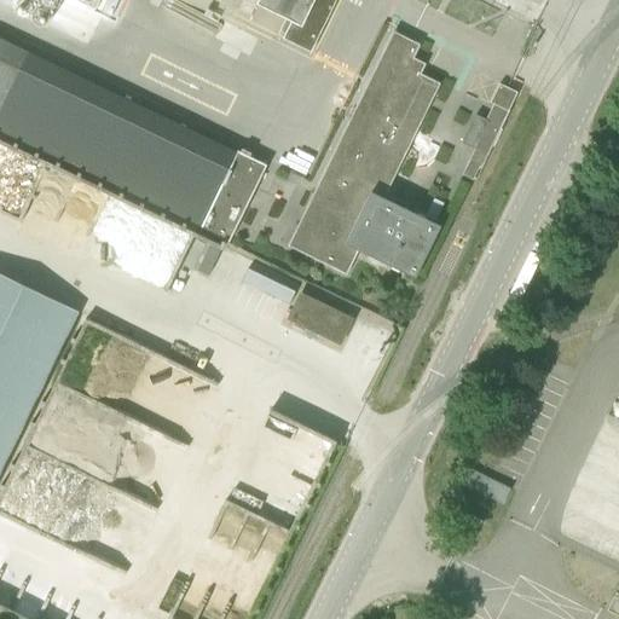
[(311,52),(327,21),(335,0),(81,0),(97,7),(99,0),(258,0),(256,5),(291,22),(283,39),(311,52)]
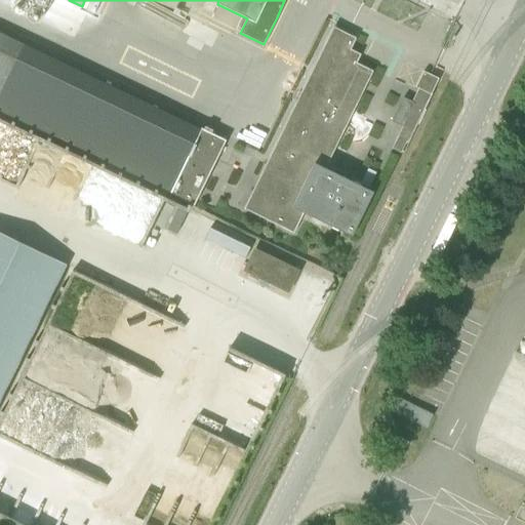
[(293,233),(304,212),(325,224),(327,218),(349,230),(366,194),(323,173),(372,72),(353,62),(357,53),(351,49),(356,38),(333,28),(244,209),(293,233)]
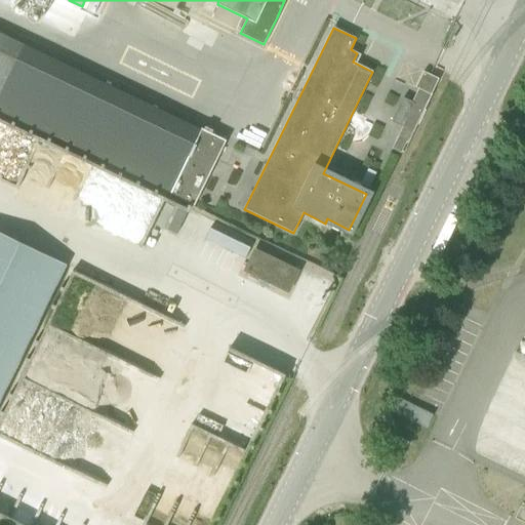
[(418,88),(430,94),(431,94),(438,79),(430,75),(423,71),(415,87),(418,88)]
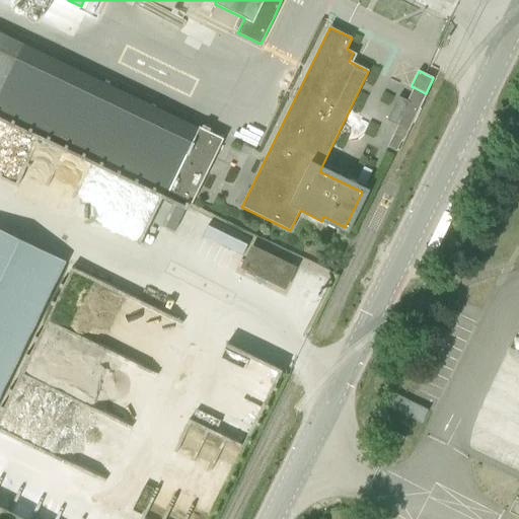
[(425,93),(414,87),(406,101),(410,103),(397,127),(406,131),(424,96),(425,93)]
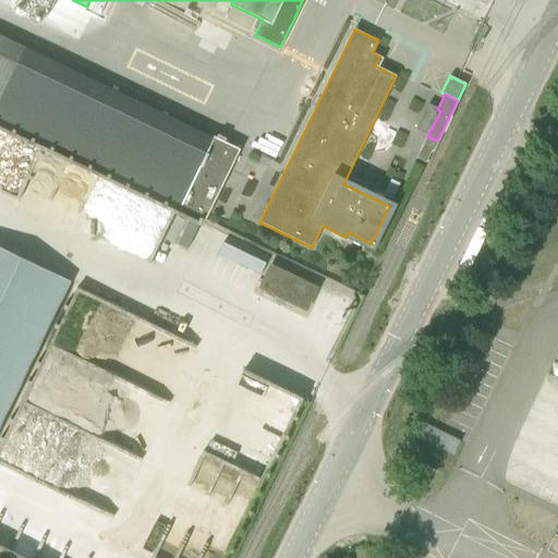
[(421,133),(427,136),(440,111),(437,109),(428,105),(415,130),(421,133)]
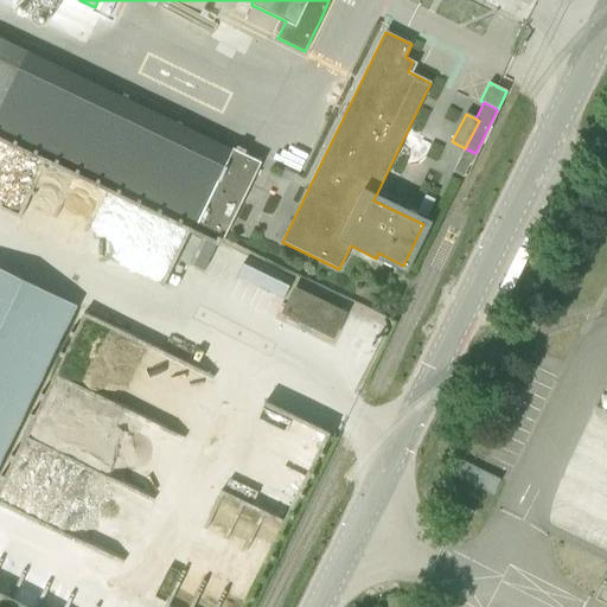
[(234,149),(199,221),(227,234),(261,163),(234,149)]
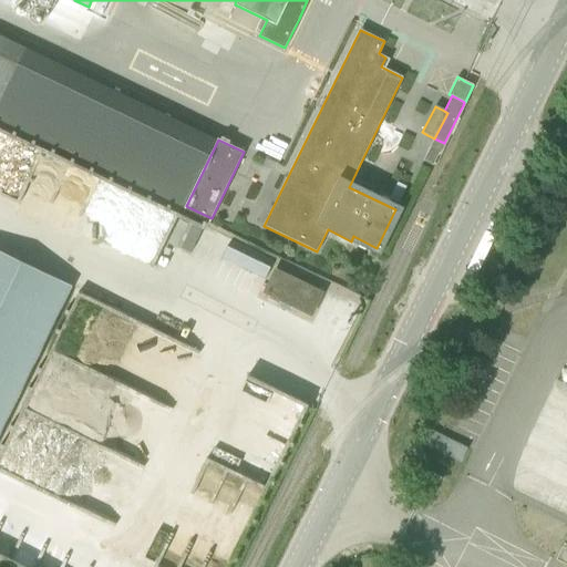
[(439,153),(429,147),(423,160),(431,164),(433,164),(439,153)]
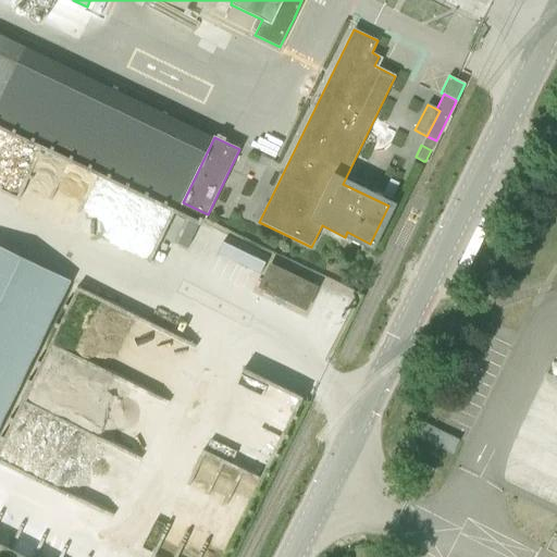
[(0,423),(70,281),(0,246),(0,423)]
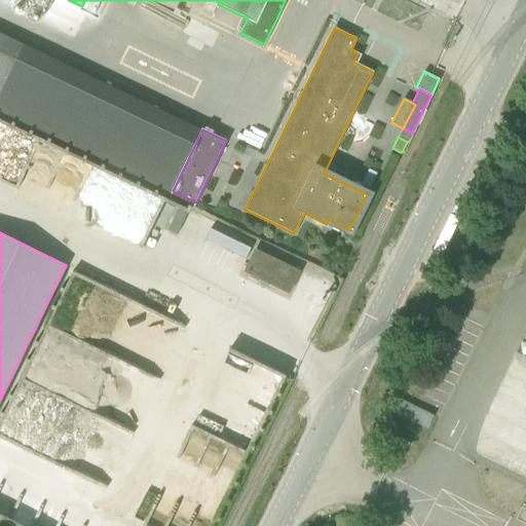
[(261,279),(259,284),(269,289),(271,285),(289,293),(302,265),(293,261),(290,267),(255,250),(245,271),(261,279)]
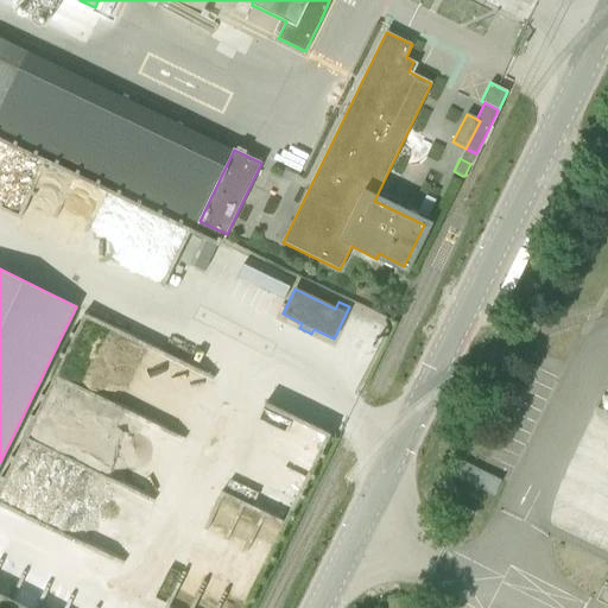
[(139,318),(94,416),(266,495),(310,398),(139,318)]
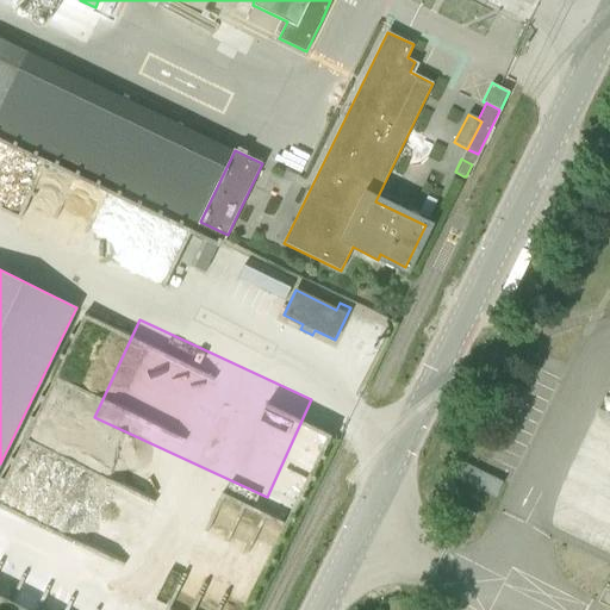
[(503,483),(467,465),(460,479),(496,497),(503,483)]
